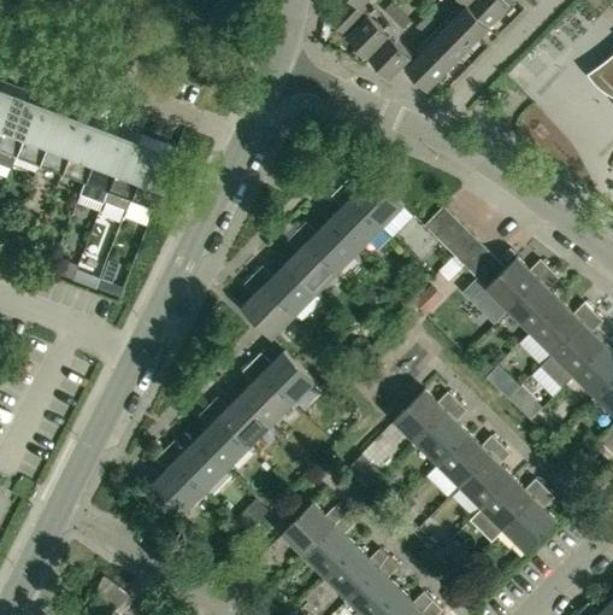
[(341,0),(326,16),(389,77),(411,56),(360,6),(365,0),(341,0)]
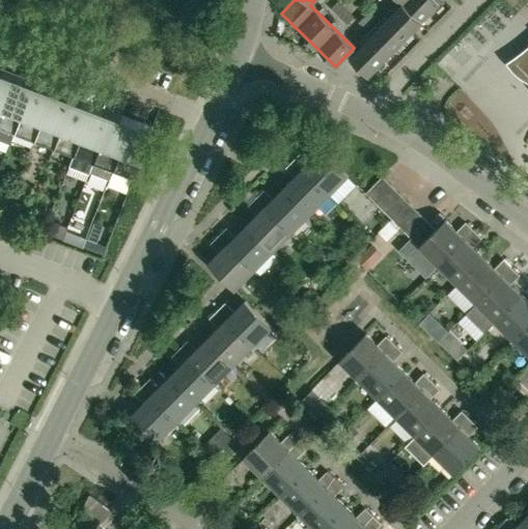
[(348,60),(366,79),(441,1),(439,0),(393,0),(400,6),(381,27),(377,23),(366,34),(369,37),(348,60)]
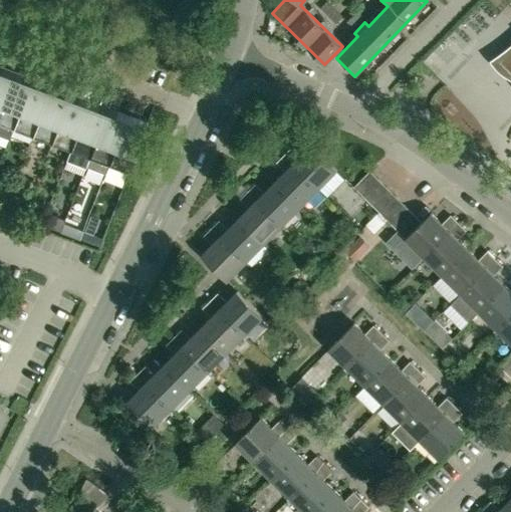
[(325,3),(318,9),(334,25),(341,19),(325,3)]
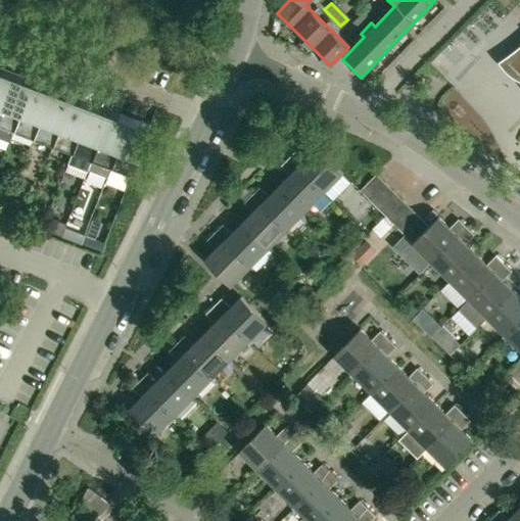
[(350,24),(358,31),(368,19),(361,13),(350,24)]
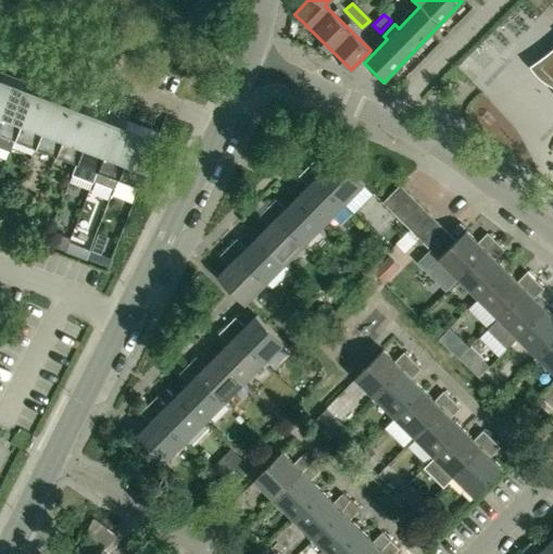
[(7,88),(0,105),(0,150),(7,153),(11,140),(35,77),(25,74),(19,92),(7,88)]
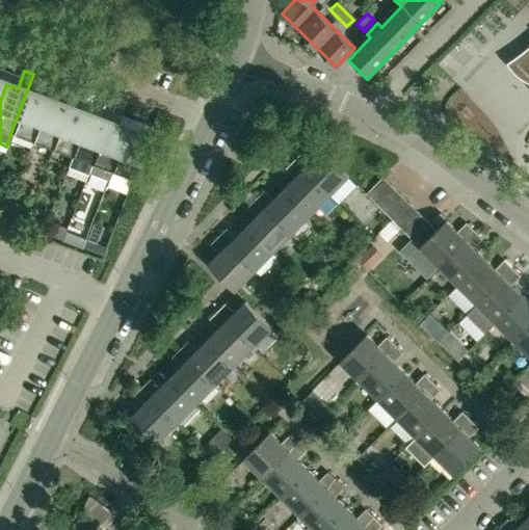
[(10,134),(30,142),(47,99),(37,96),(44,78),(33,74),(10,134)]
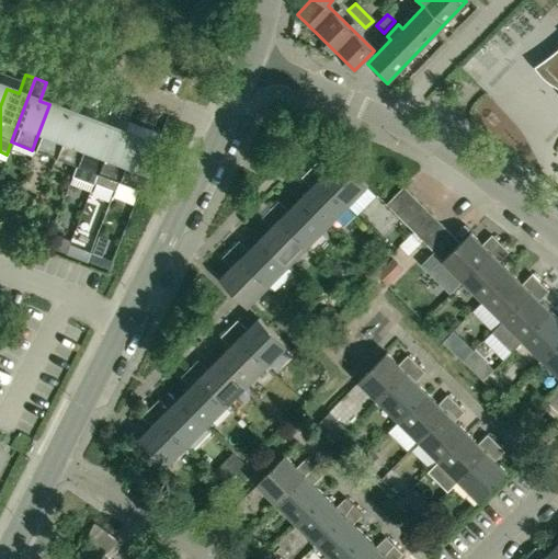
[(32,150),(53,158),(77,94),(68,91),(61,109),(49,104),(32,150)]
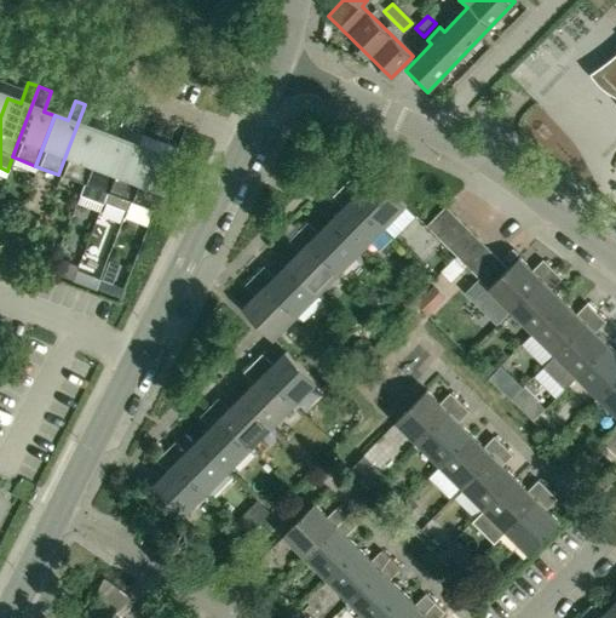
[(58,175),(82,183),(101,133),(90,129),(97,109),(85,104),(58,175)]
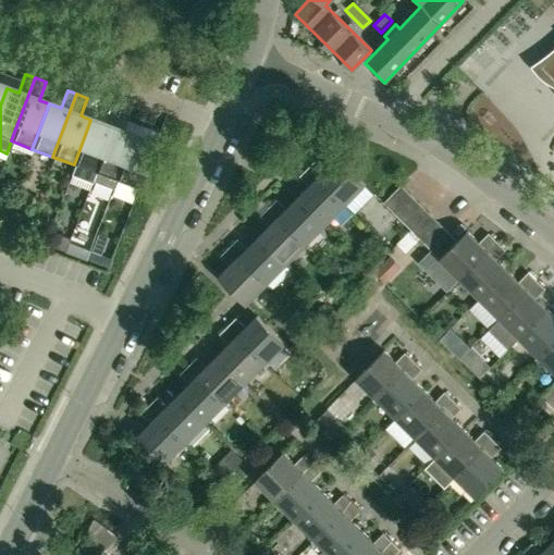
[(109,106),(102,124),(90,120),(74,164),(94,172),(95,173),(114,120),(119,109),(109,106)]
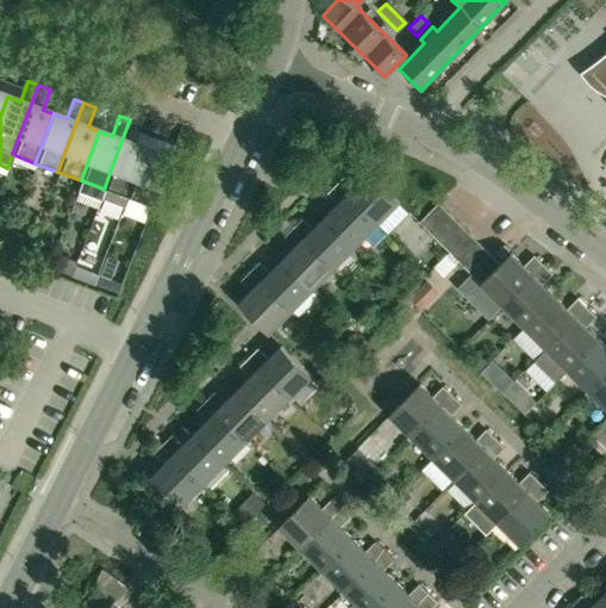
[(137,135),(125,131),(104,190),(102,188),(97,204),(120,213),(126,198),(145,148),(133,144),(137,135)]
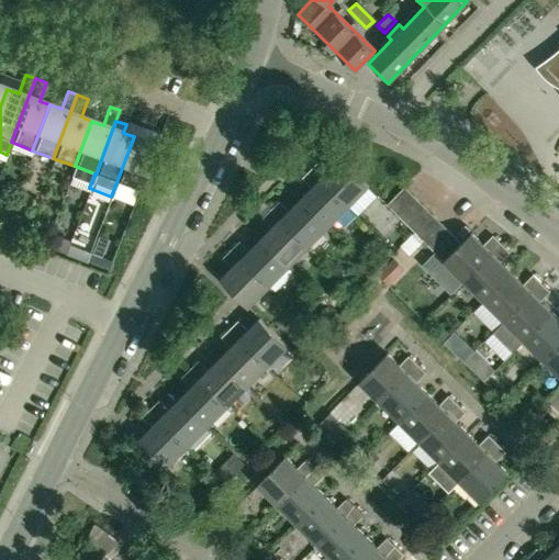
[(138,191),(158,136),(148,133),(145,141),(134,136),(116,182),(138,191)]
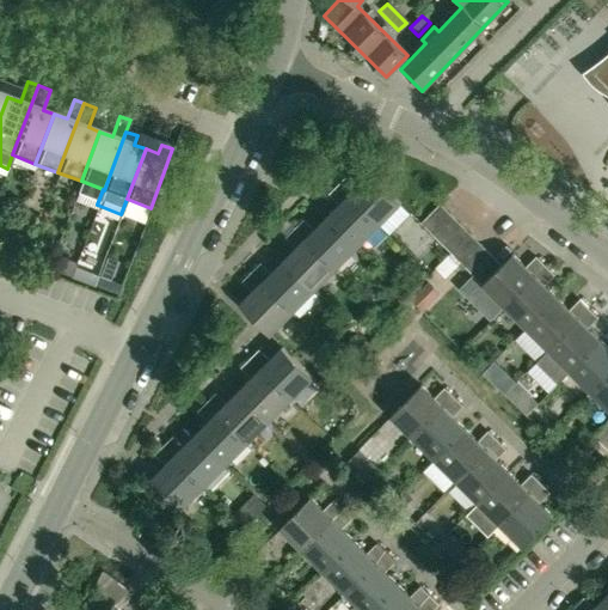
[(368,175),(355,188),(344,177),(335,188),(376,229),(398,206),(368,175)]
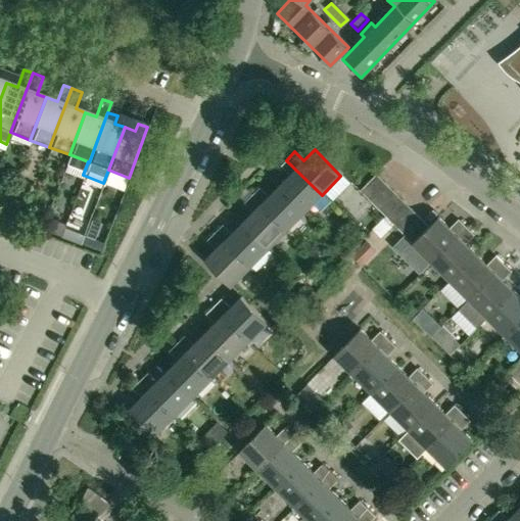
[(287,177),(277,187),(303,214),(322,195),(286,160),(279,168),(287,177)]
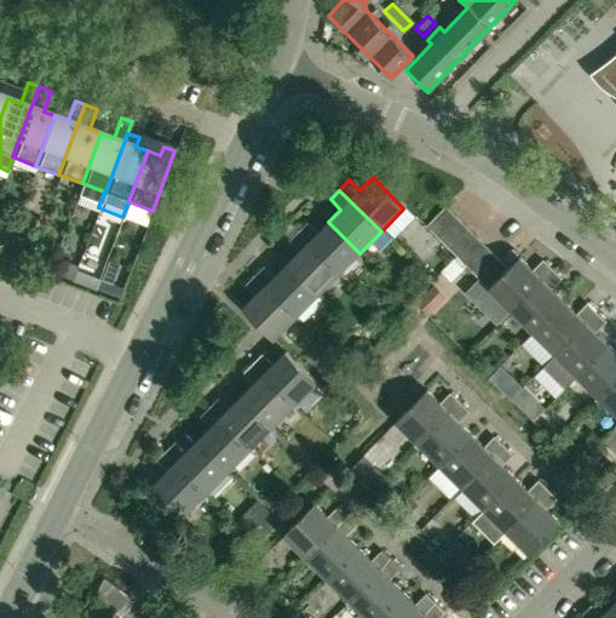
[(443,207),(424,228),(433,238),(454,218),(443,207)]
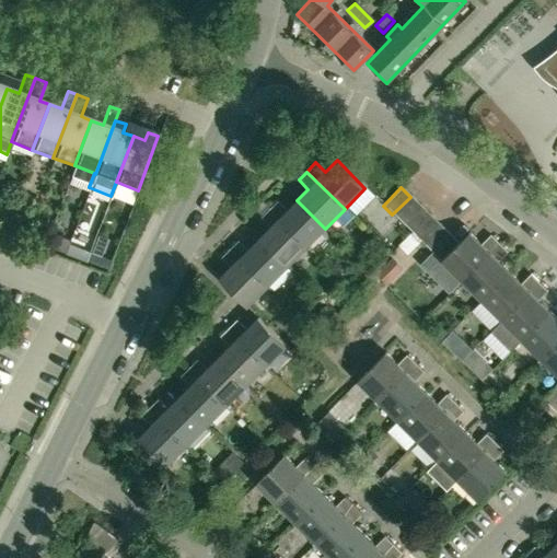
[(392,214),(402,224),(420,206),(410,197),(392,214)]
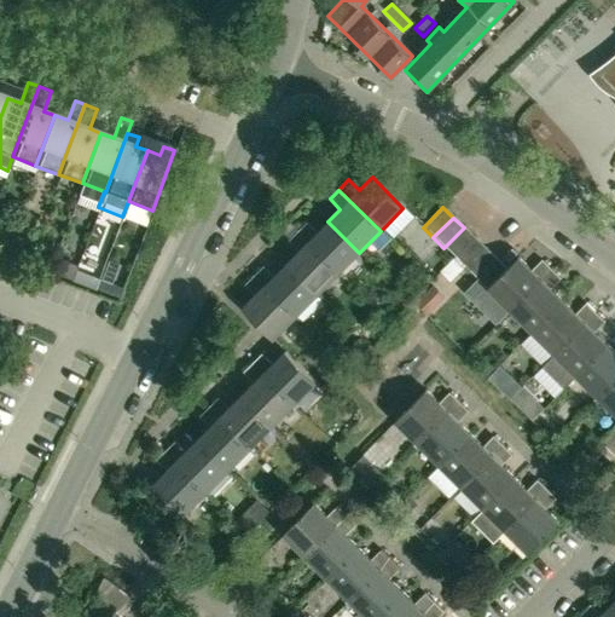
[(328,221),(315,234),(305,223),(295,234),(337,275),(359,253),(328,221)]
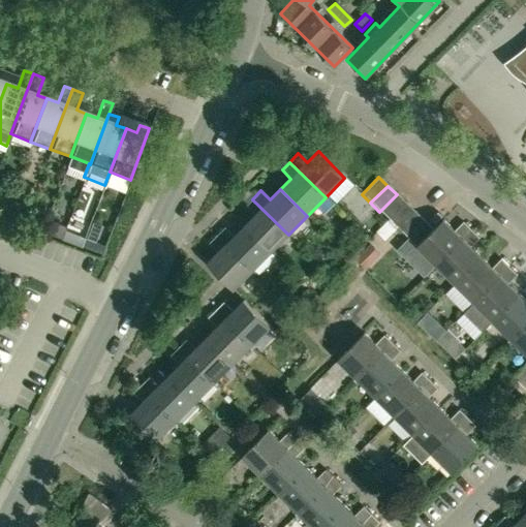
[(238,198),(245,206),(253,198),(246,191),(238,198)]
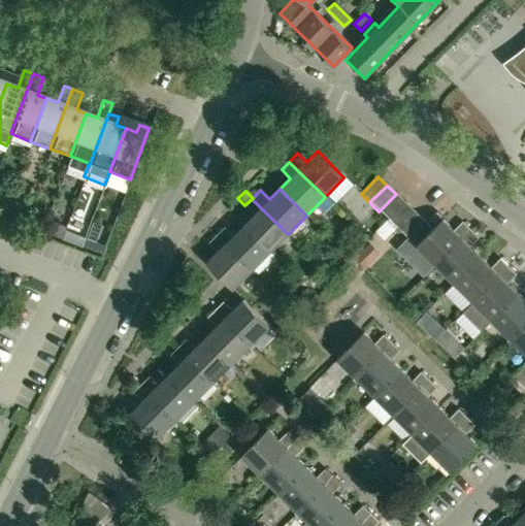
[(404,203),(396,194),(379,211),(387,220),(404,203)]
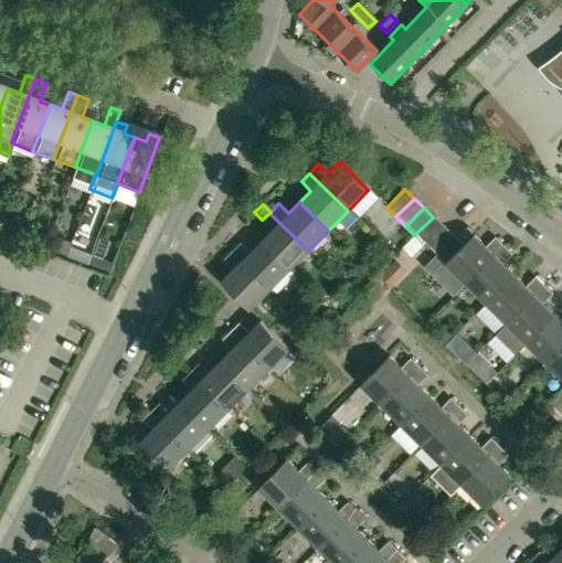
[(271,231),(260,242),(288,271),(308,251),(269,213),(262,221),(271,231)]
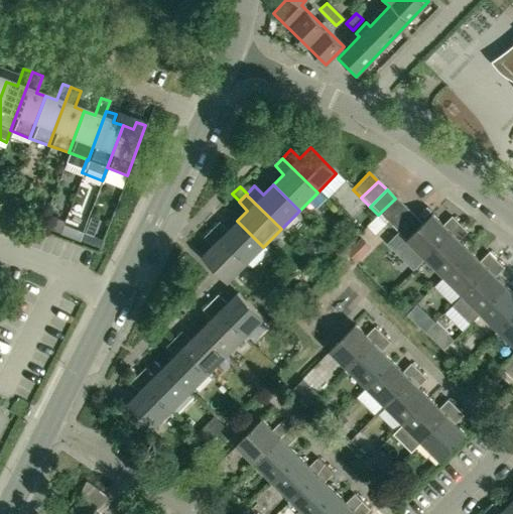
[(8,198),(3,212),(18,217),(23,203),(8,198)]
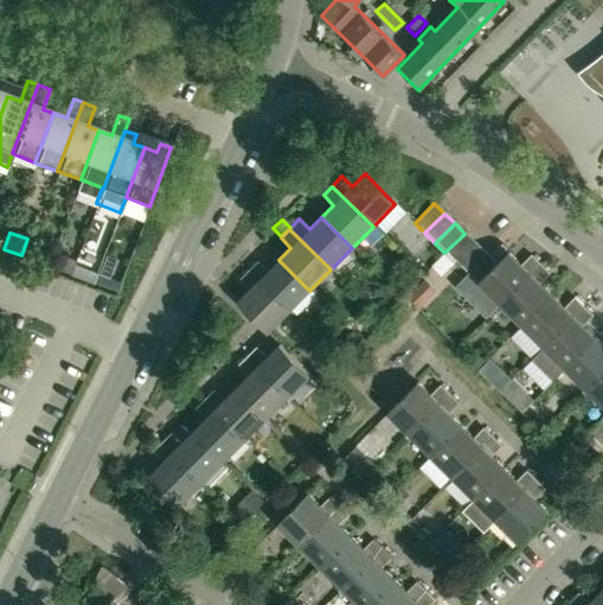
[(475,243),(464,234),(444,253),(455,263),(475,243)]
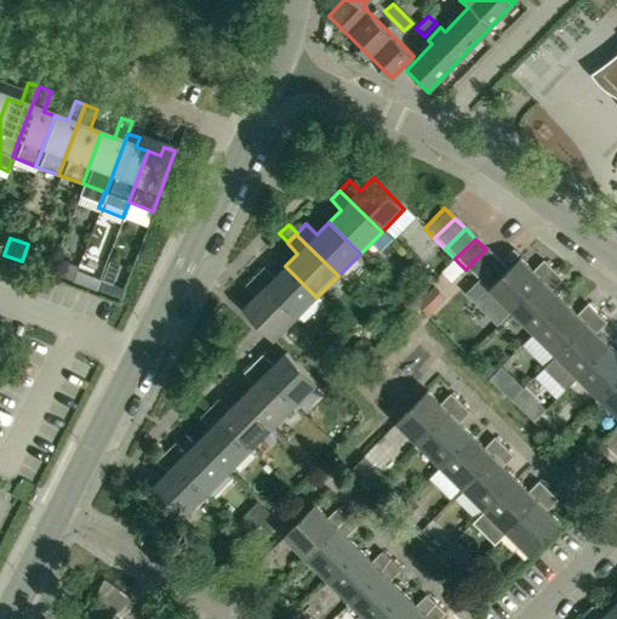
[(466,270),(476,279),(496,260),(486,249),(466,270)]
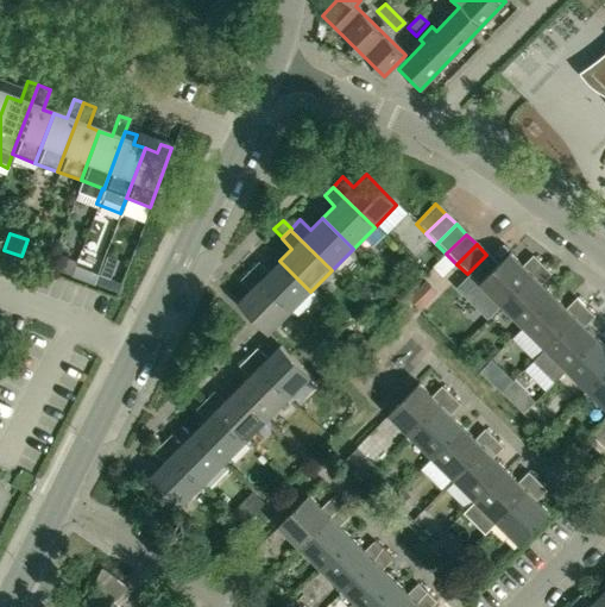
[(467,274),(478,285),(497,266),(486,255),(467,274)]
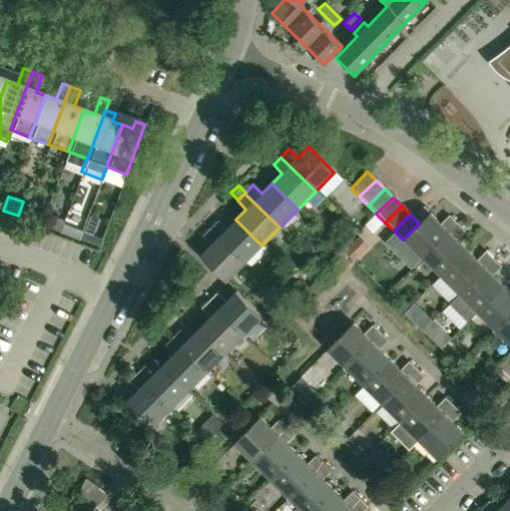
[(428,214),(419,223),(403,239),(422,259),(456,224),(448,216),(439,225),(428,214)]
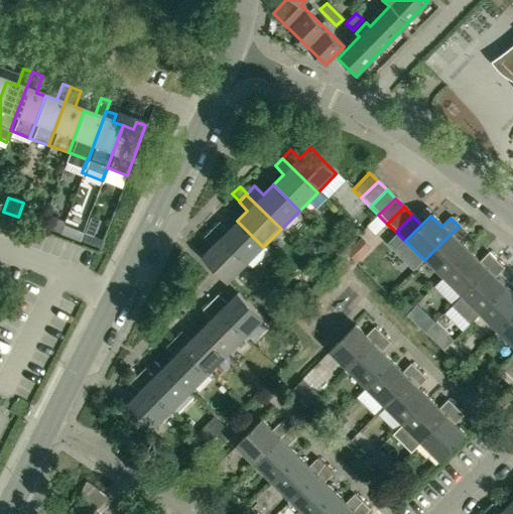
[(357,217),(344,219),(346,240),(360,238),(357,217)]
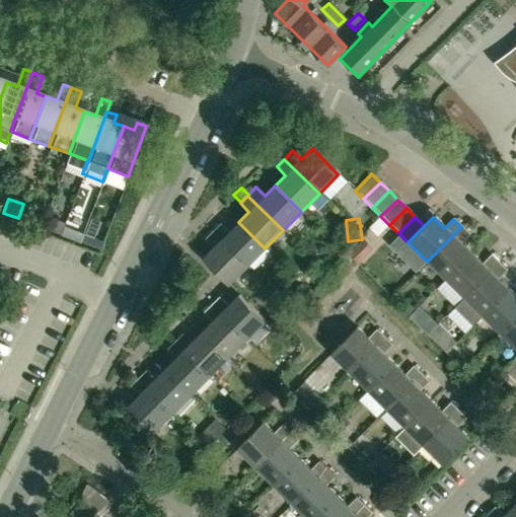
[(46,232),(58,236),(63,224),(51,219),(46,232)]
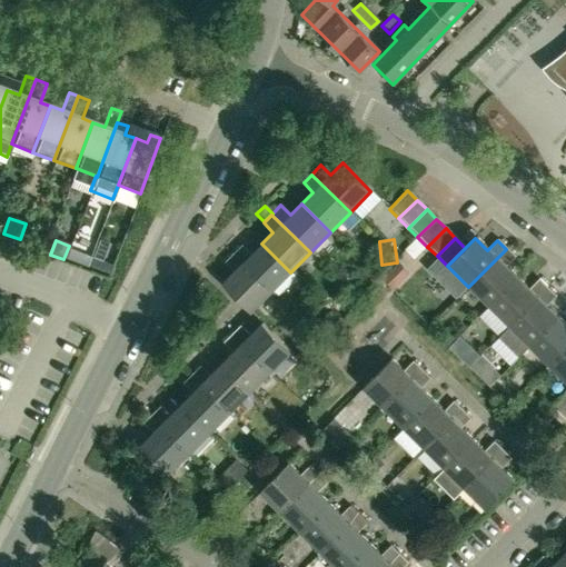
[(89,259),(99,262),(107,245),(97,240),(89,259)]
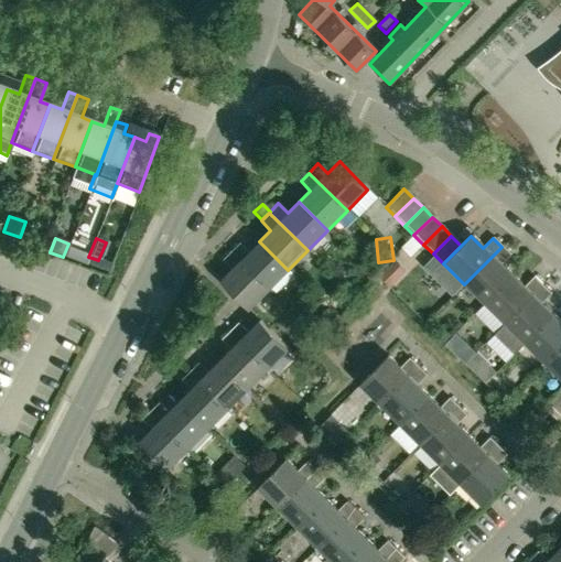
[(259,241),(248,254),(238,244),(229,252),(268,290),(288,270),(259,241)]
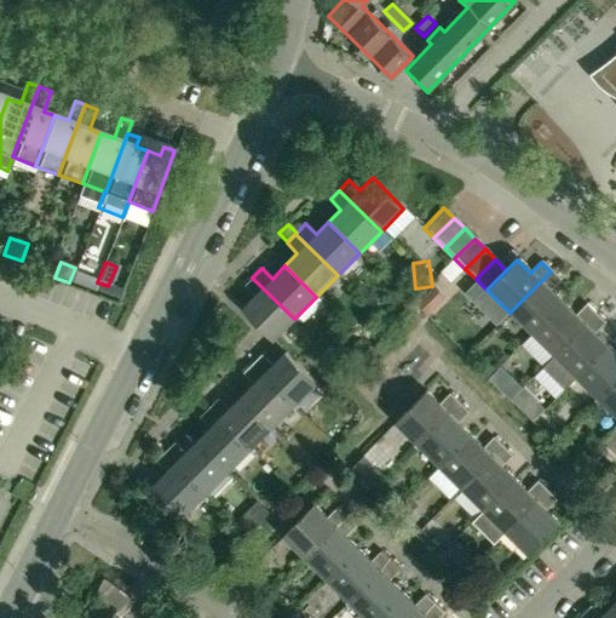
[(510,313),(531,335),(562,303),(550,292),(560,281),(551,272),(510,313)]
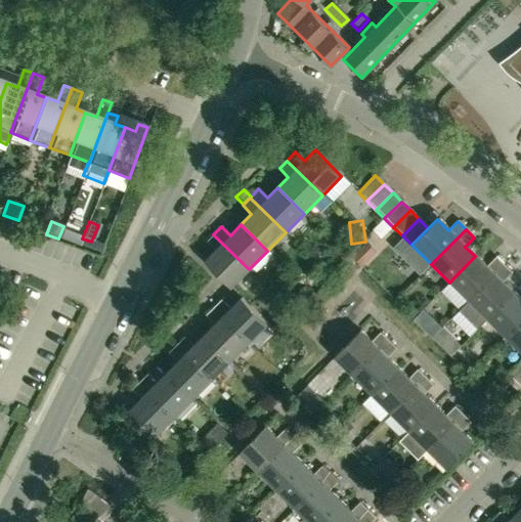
[(71,233),(61,230),(58,240),(67,243),(71,233)]
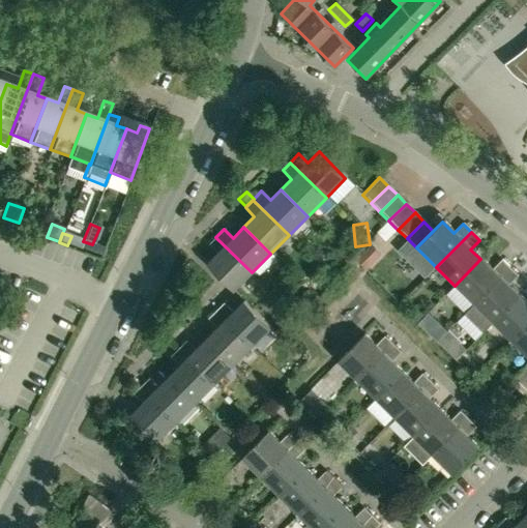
[(206,265),(225,285),(232,292),(252,272),(215,237),(207,245),(216,254),(206,265)]
